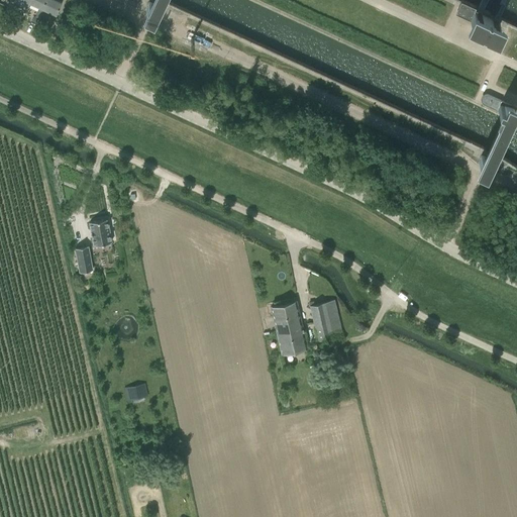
[(45,0),(27,0),(28,1),(26,0),(26,1),(22,10),(26,12),(30,3),(39,7),(40,7),(42,8),(45,0)]
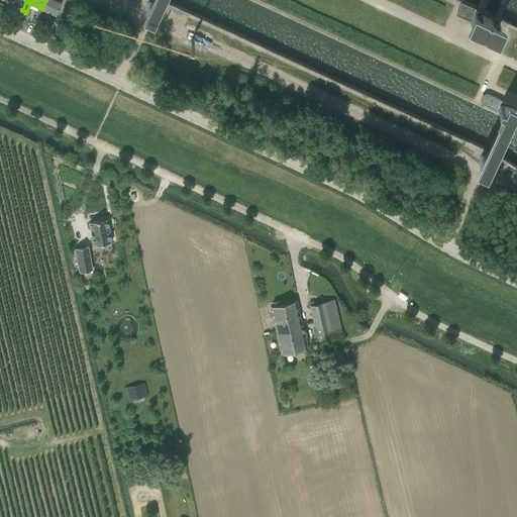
[(39,7),(35,16),(38,18),(35,22),(38,23),(40,19),(39,18),(43,9),(56,14),(62,2),(57,0),(45,0),(42,8),(40,7),(39,7)]
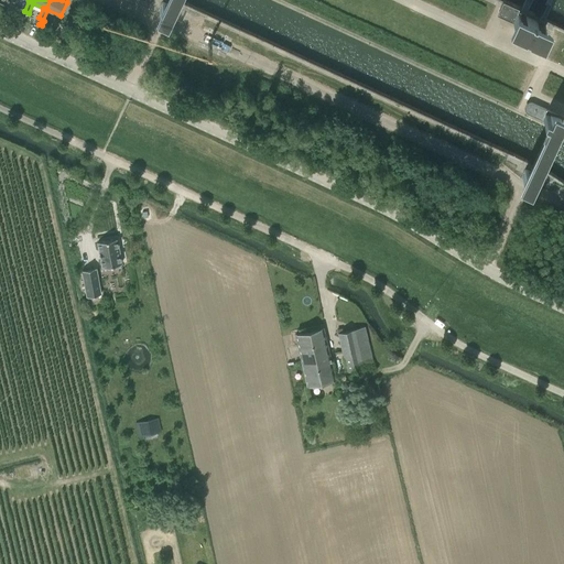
[(502,2),(497,15),(522,28),(523,25),(532,30),(531,31),(541,35),(545,25),(518,13),(519,10),(502,2)]
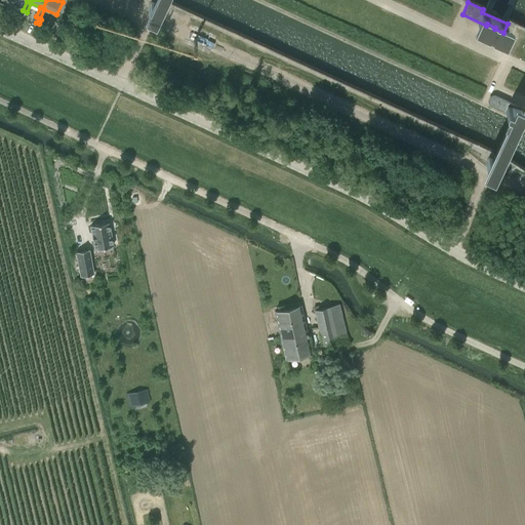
[(489,97),(488,99),(488,102),(489,104),(490,106),(509,114),(510,112),(506,110),(508,106),(512,108),(512,107),(508,105),(510,102),(495,94),(493,94),(491,95),(490,95),(489,97)]
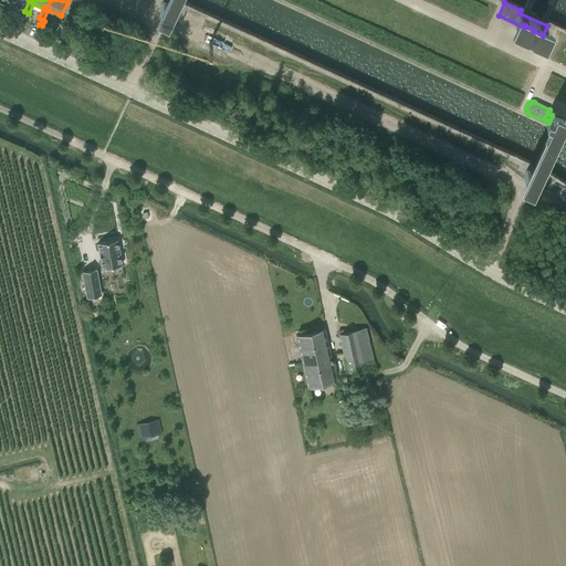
[(98,243),(103,269),(122,264),(117,240),(98,243)]
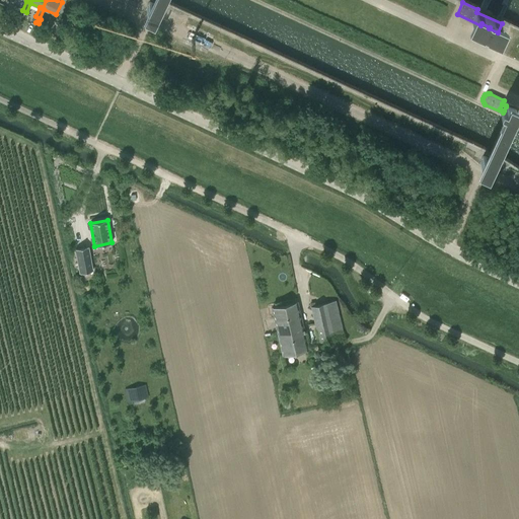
[(92,272),(88,246),(76,248),(81,274),(92,272)]
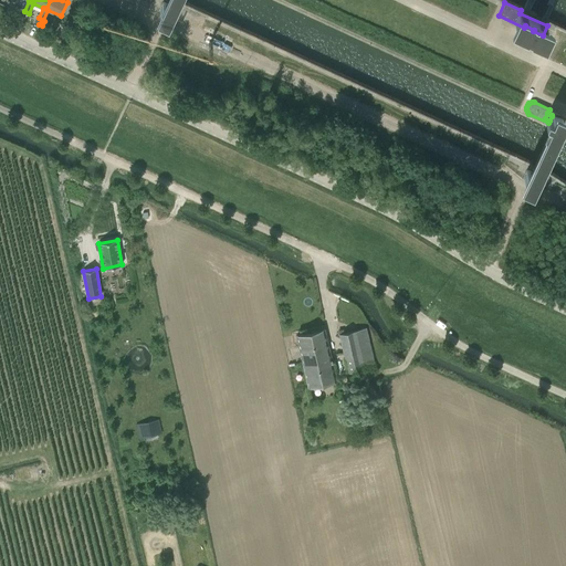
[(339,335),(344,356),(371,349),(367,328),(339,335)]
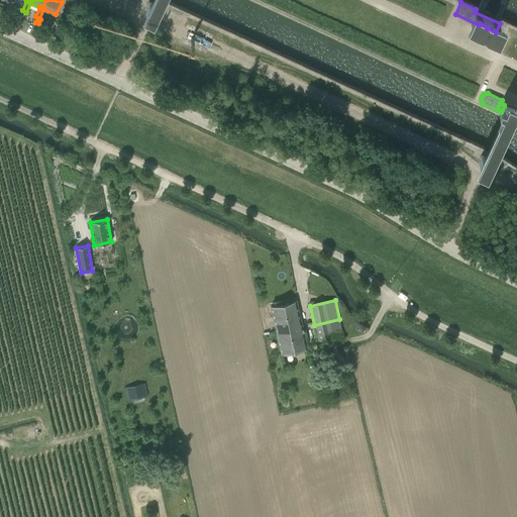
[(271,307),(277,332),(283,331),(283,330),(288,329),(287,326),(302,323),(297,301),(271,307)]
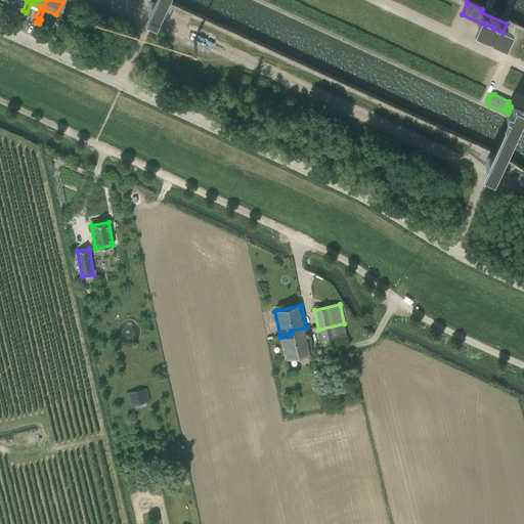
[(318,330),(323,350),(339,346),(349,344),(344,323),(318,330)]
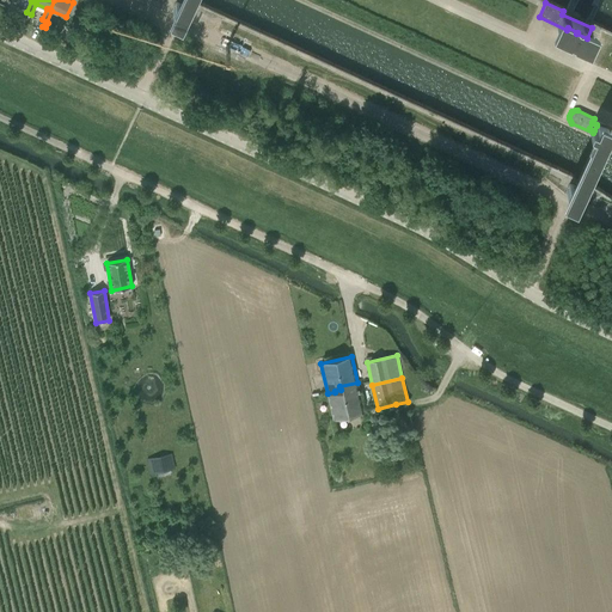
[(334,420),(363,412),(357,383),(340,386),(341,390),(335,391),(335,392),(328,393),(334,420)]
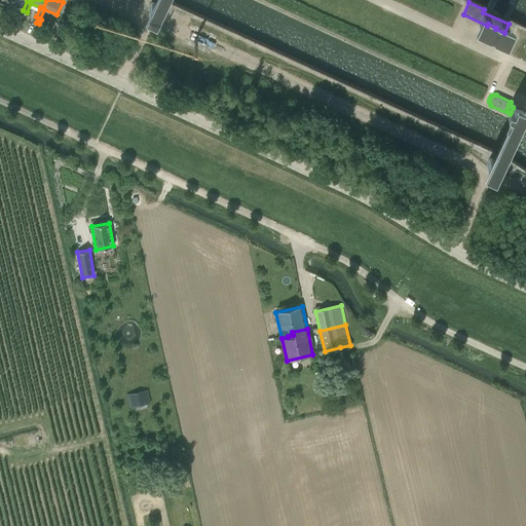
[(148,389),(130,393),(126,395),(129,408),(134,407),(134,408),(148,404),(147,399),(150,398),(148,389)]
